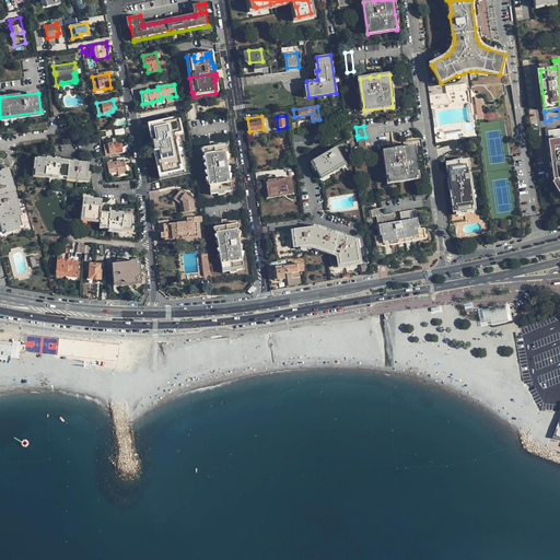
[(547,140),(550,140),(559,139),(559,128),(552,130),(551,128),(546,128),(547,140)]
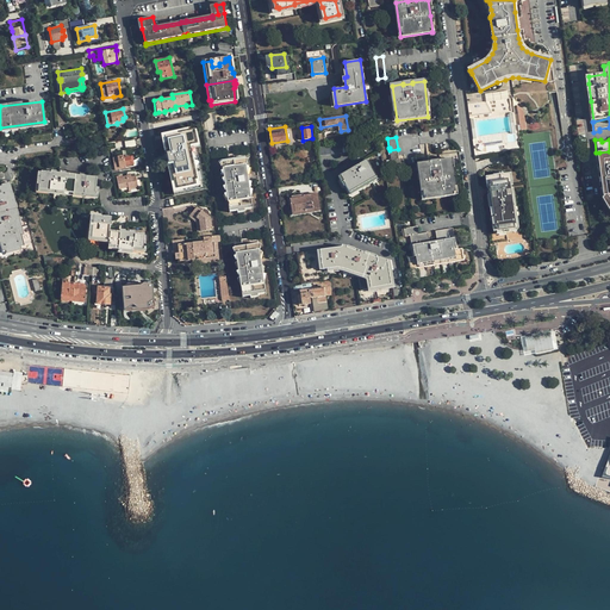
[(175,157),(186,156),(195,154),(193,144),(186,145),(185,141),(181,142),(174,143),(175,150),(173,150),(174,157),(175,157)]
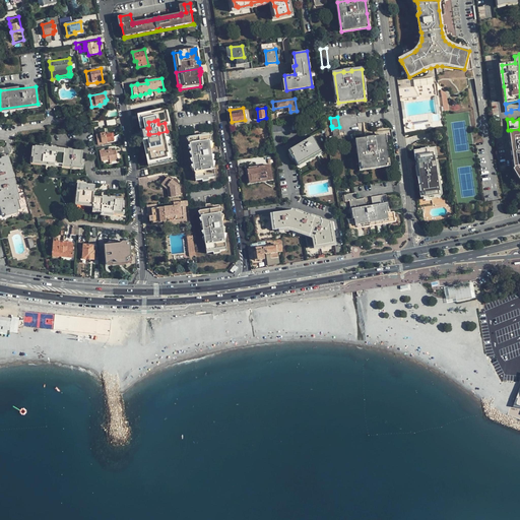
[(291,130),(290,123),(270,125),(271,132),(291,130)]
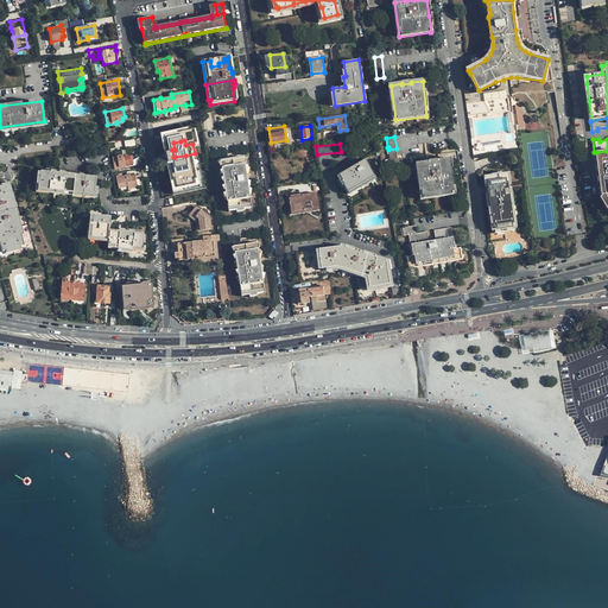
[(388,150),(392,170),(403,169),(401,158),(398,158),(397,149),(388,150)]
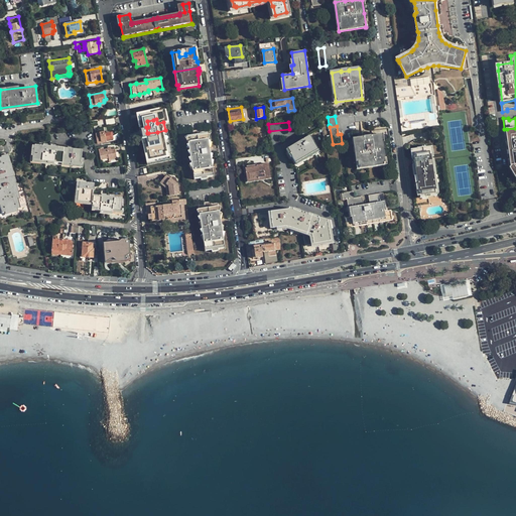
[(515,128),(507,129),(511,152),(513,163),(513,166),(512,167),(515,174),(515,128)]
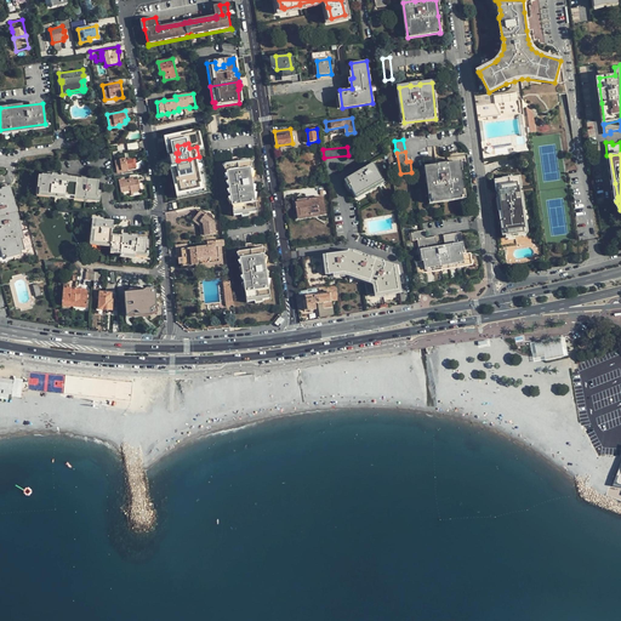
[(241,157),(233,158),(233,159),(226,161),(226,165),(228,165),(229,172),(231,181),(232,188),(233,195),(234,204),(232,204),(234,216),(241,215),(243,217),(250,216),(250,214),(257,211),(256,200),(254,200),(252,193),(251,184),(254,184),(252,177),(250,177),(249,169),(248,161),(250,161),(249,157),(241,159),(241,157)]
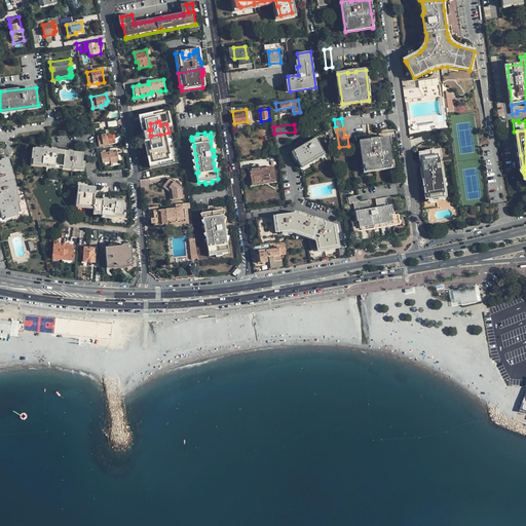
[(100,146),(115,143),(115,139),(113,137),(111,137),(110,136),(107,136),(107,135),(98,136),(100,146)]
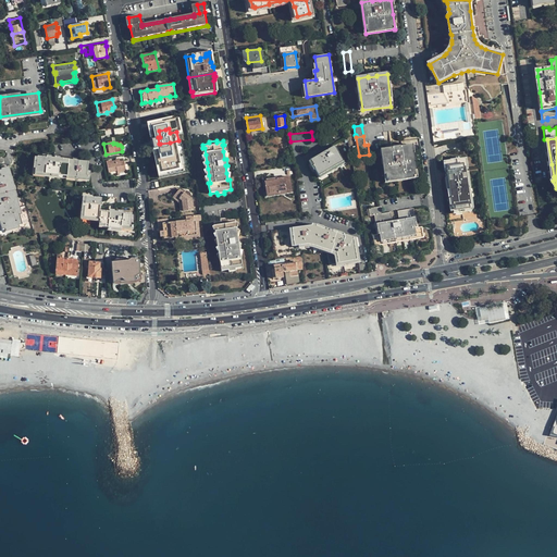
[(310,161),(320,176),(344,162),(335,146),(310,161)]
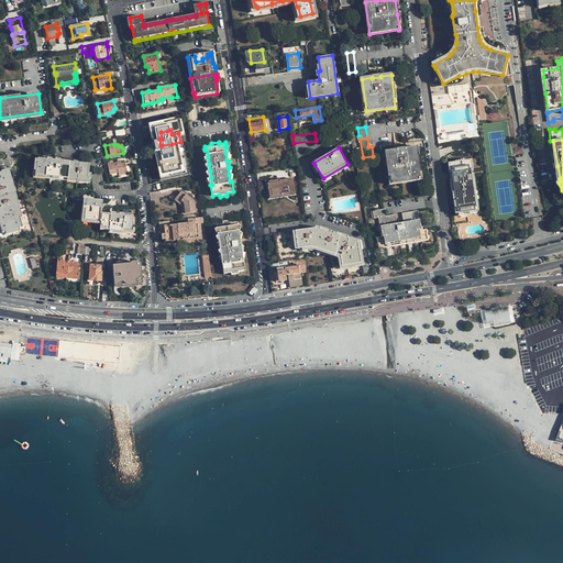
[(386,152),(392,184),(421,179),(416,147),(406,150),(397,151),(386,152)]
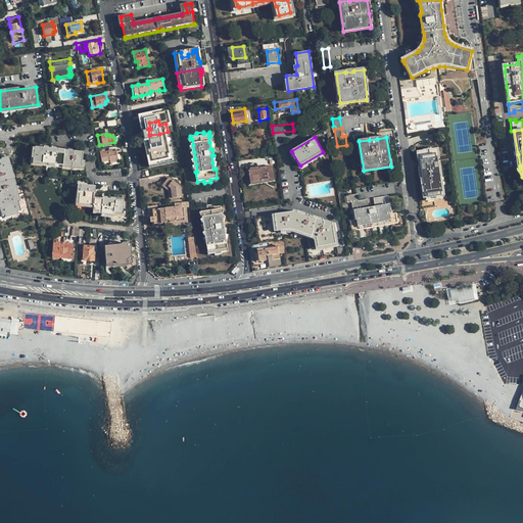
[(61,165),(81,168),(82,160),(83,151),(51,148),(51,147),(47,147),(47,148),(35,146),(33,161),(53,164),(54,162),(62,163),(61,165)]
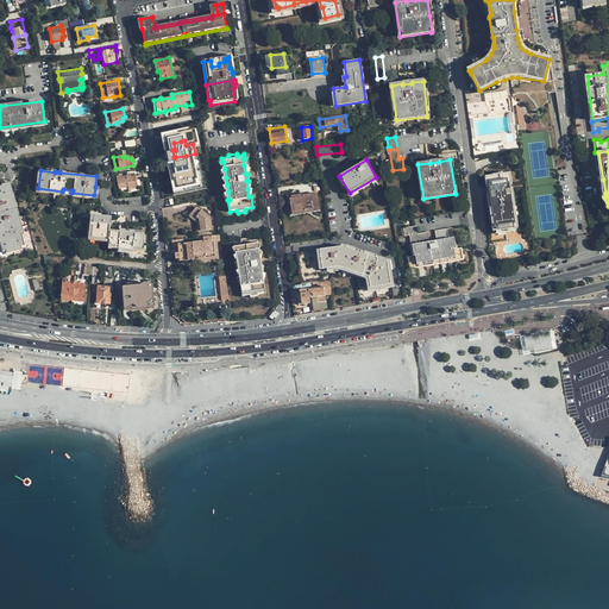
[(495,223),(496,228),(513,226),(512,220),(514,220),(514,215),(513,215),(510,199),(509,200),(507,180),(506,180),(504,174),(488,176),(491,202),(490,202),(494,218),(493,218),(493,223),(495,223)]
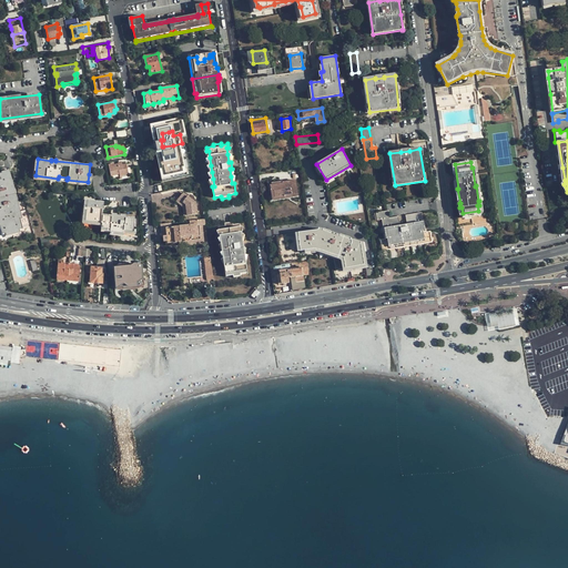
[(120,176),(128,174),(127,164),(122,165),(121,163),(113,165),(113,164),(108,164),(110,175),(119,173),(120,176)]
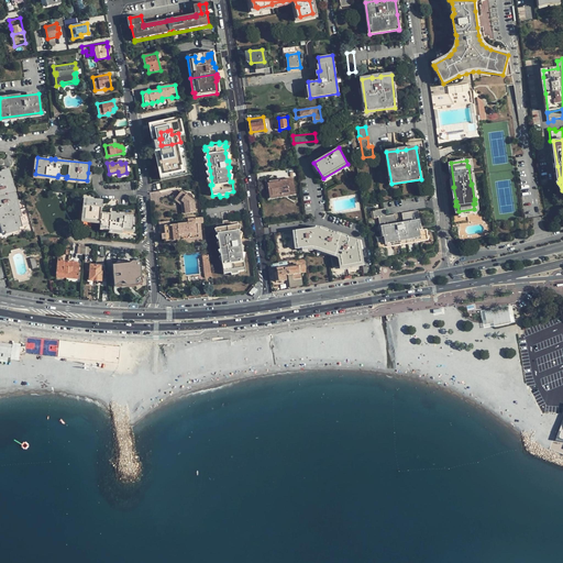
[(21,228),(19,217),(18,214),(7,172),(0,173),(0,230),(1,232),(21,228)]
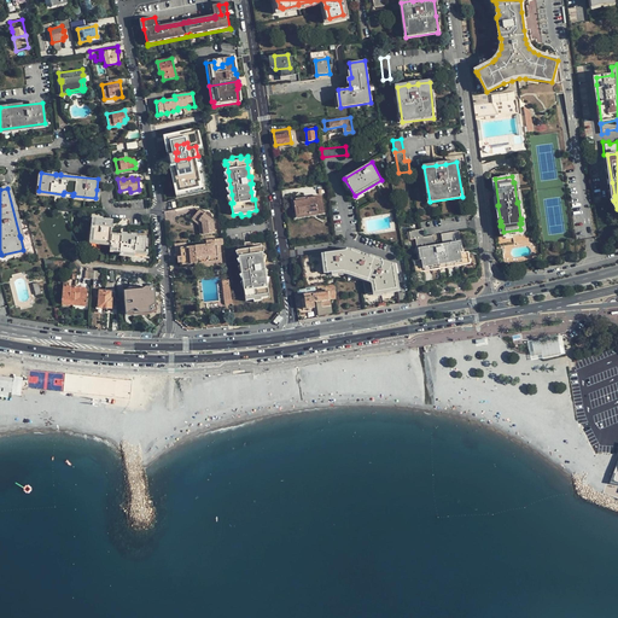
[(319,215),(325,214),(322,197),(308,198),(308,199),(295,202),(295,208),(298,207),(299,216),(318,213),(319,215)]
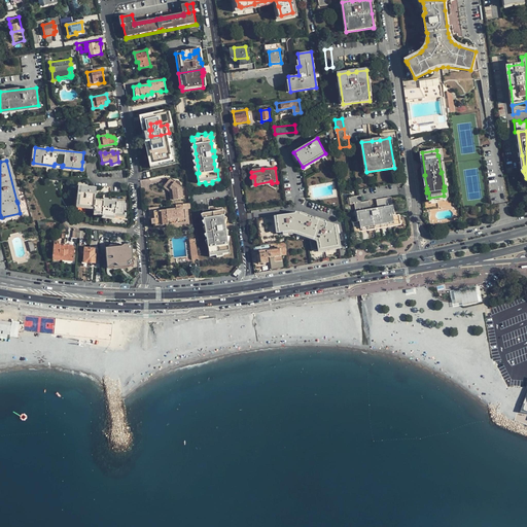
[(170,179),(165,185),(172,190),(174,201),(182,200),(181,188),(170,179)]
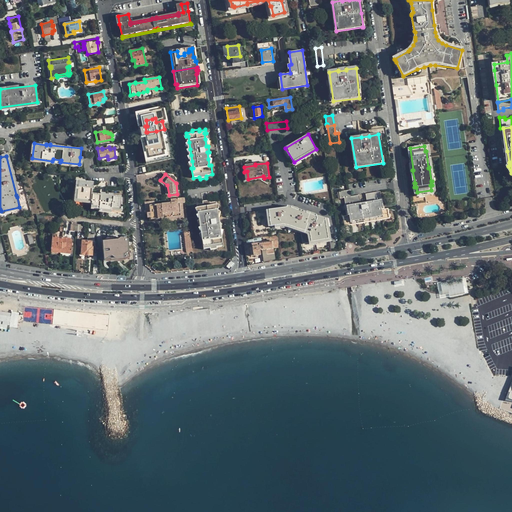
[(93,182),(78,180),(76,199),(91,201),(90,208),(110,210),(111,208),(119,209),(120,196),(108,195),(108,194),(104,194),(104,195),(92,193),(93,182)]
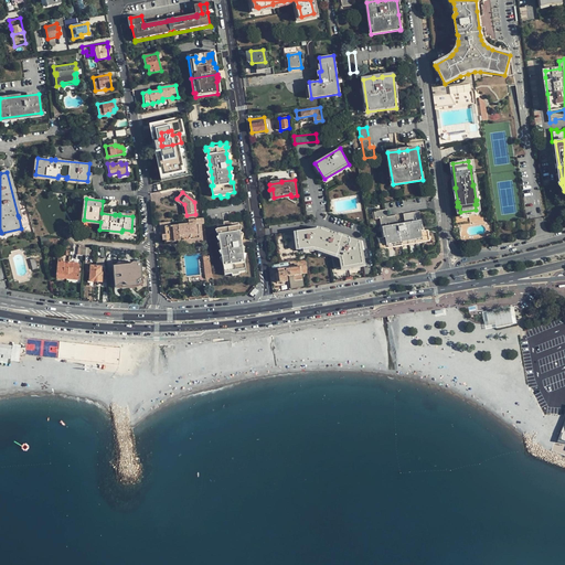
[(182,215),(187,215),(184,204),(177,199),(176,201),(182,205),(182,215)]
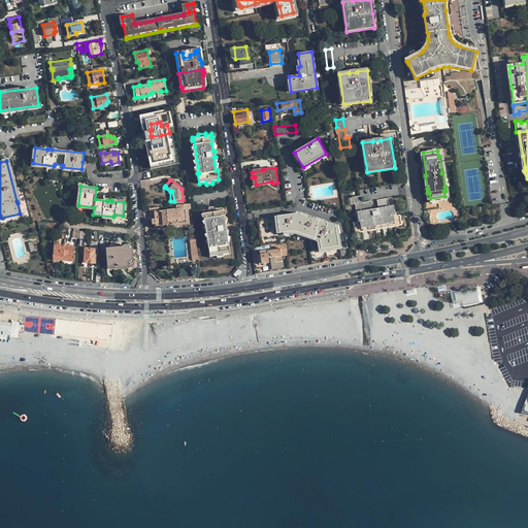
[(354,223),(355,233),(402,227),(400,216),(394,217),(392,198),(383,199),(384,208),(368,211),(367,201),(362,202),(361,196),(349,198),(350,205),(355,204),(358,223),(354,223)]
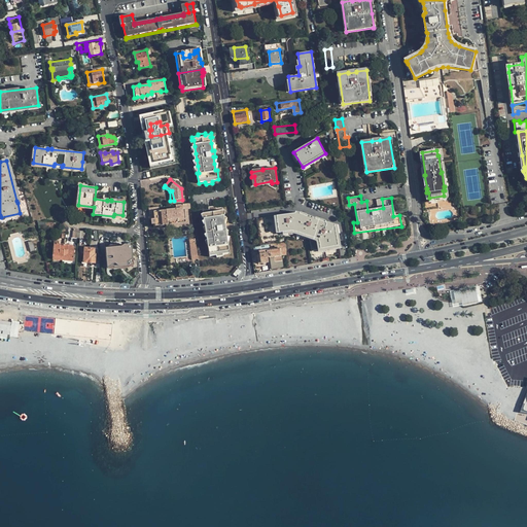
[(184,210),(187,209),(190,209),(189,204),(176,205),(177,209),(156,211),(156,208),(153,208),(154,219),(155,219),(155,225),(164,225),(185,222),(184,210)]
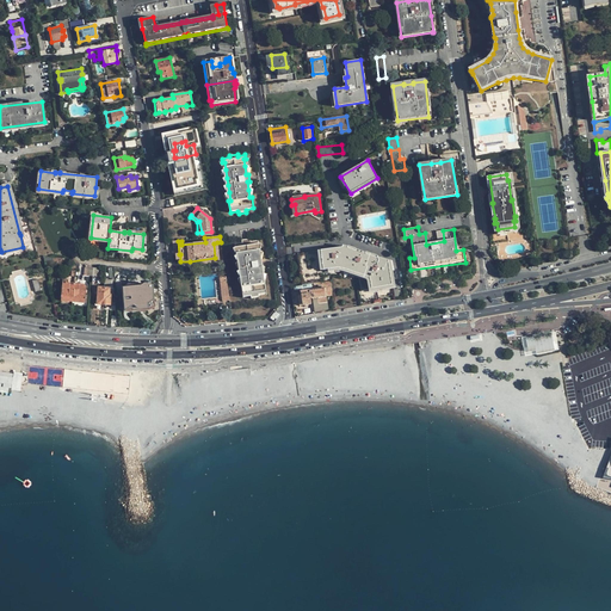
[(251,239),(242,240),(242,242),(235,244),(235,248),(238,247),(239,255),(240,263),(241,271),(242,278),(244,287),(241,287),(244,297),(251,296),(252,298),(259,297),(259,295),(266,294),(265,283),(263,283),(261,276),(260,267),(263,267),(261,260),(259,260),(258,252),(257,245),(259,244),(259,240),(251,241),(251,239)]
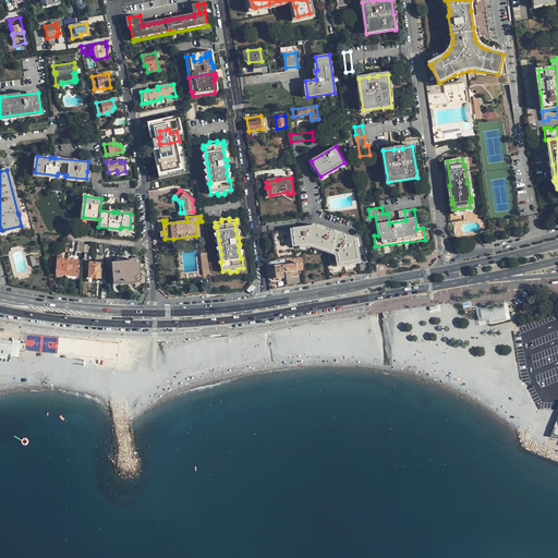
[(273,232),(276,261),(290,258),(295,257),(295,253),(302,252),(301,246),(308,245),(316,246),(328,251),(330,266),(359,261),(354,239),(313,225),(312,227),(273,232)]
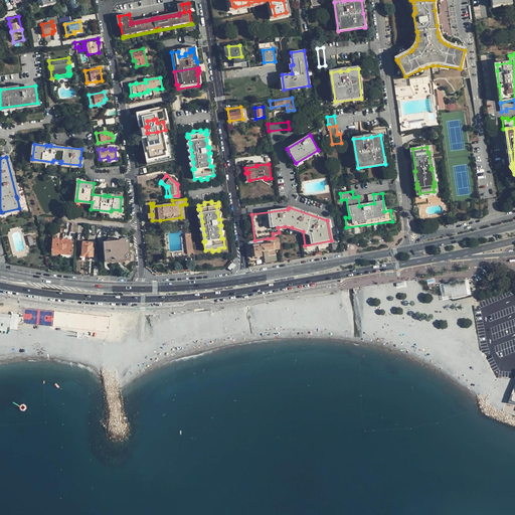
[(193,247),(191,232),(184,233),(186,248),(193,247)]
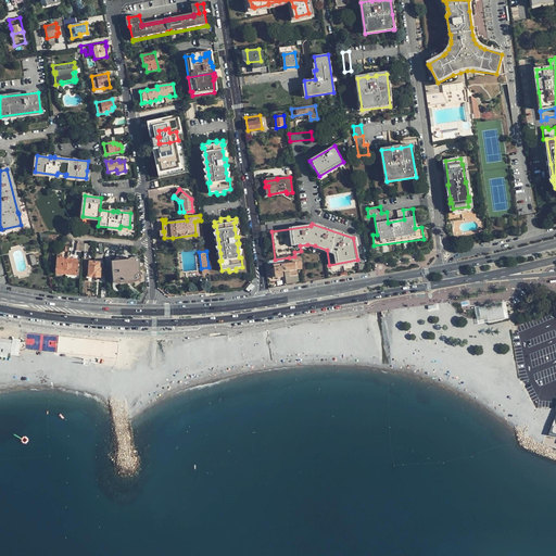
[(281,265),(282,272),(287,272),(290,270),(291,276),(298,276),(297,269),(303,268),(303,255),(294,256),(289,257),(290,263),(290,264),(281,265)]
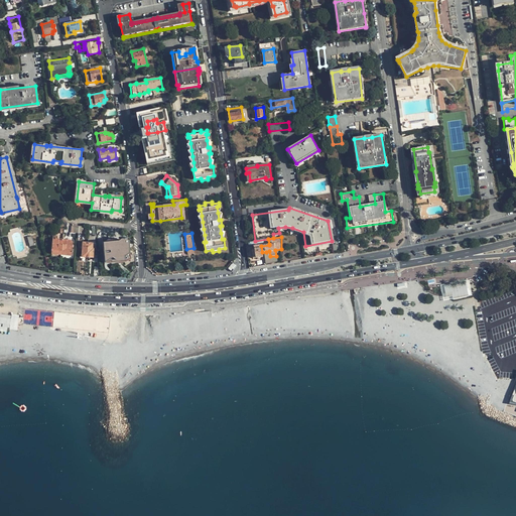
[(60,255),(62,240),(52,239),(51,254),(60,255)]
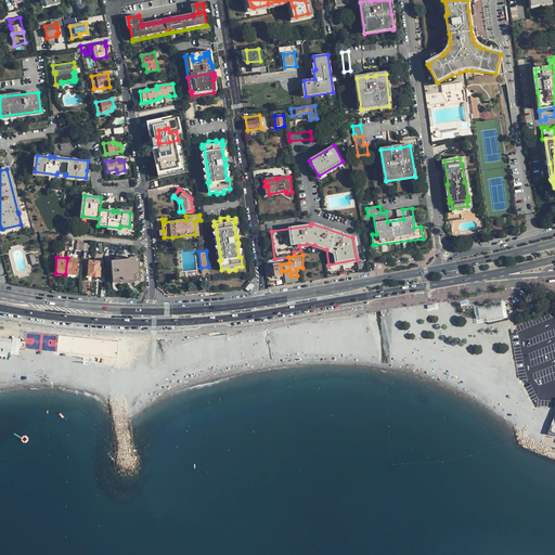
[(75,258),(67,258),(65,274),(76,275),(77,260),(75,258)]
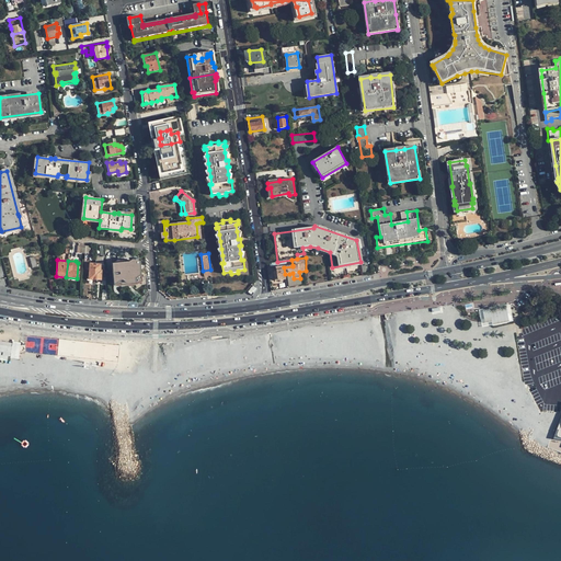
[(138,262),(132,262),(112,264),(114,285),(140,283),(138,262)]
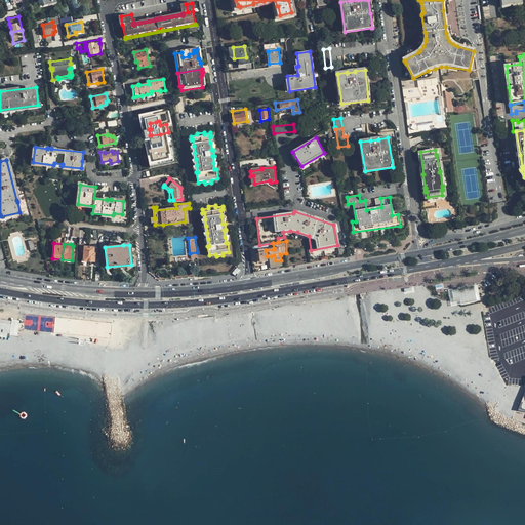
[(265,250),(265,249),(258,250),(258,254),(256,254),(257,263),(268,261),(267,256),(266,250),(265,250)]
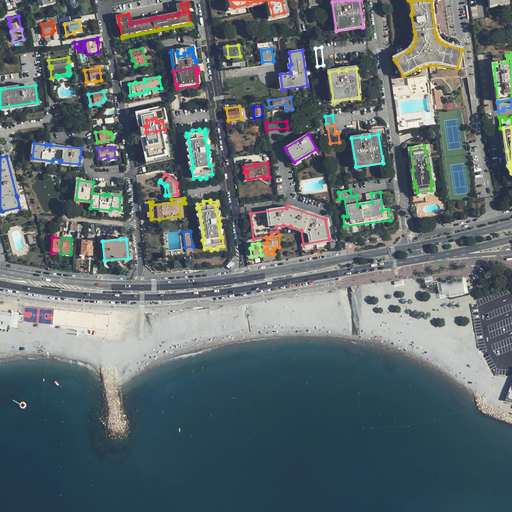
[(275,259),(274,254),(268,254),(267,249),(264,250),(265,261),(275,259)]
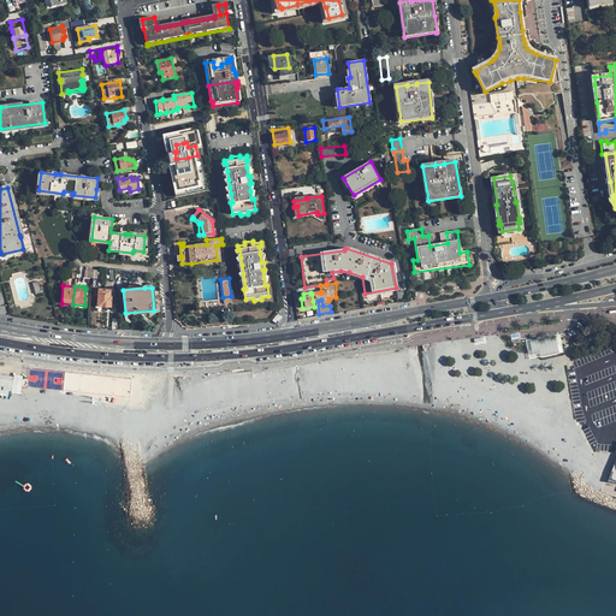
[(557,353),(554,336),(526,339),(529,357),(557,353)]
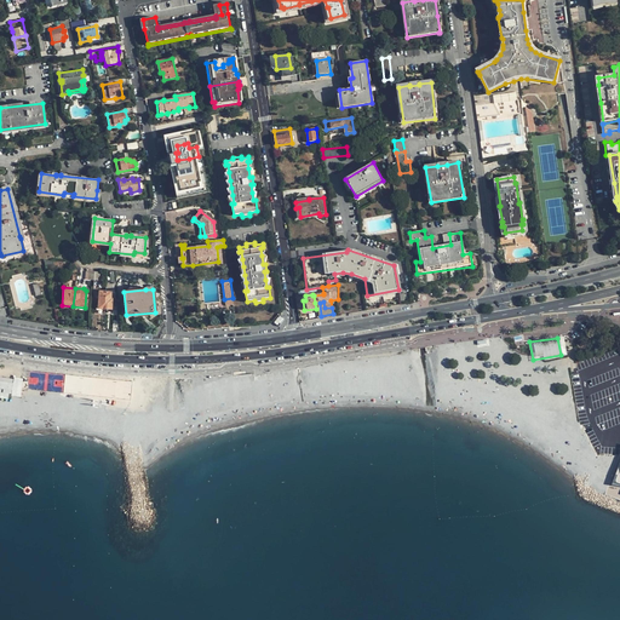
[(28,382),(0,377),(0,396),(26,400),(28,382)]
